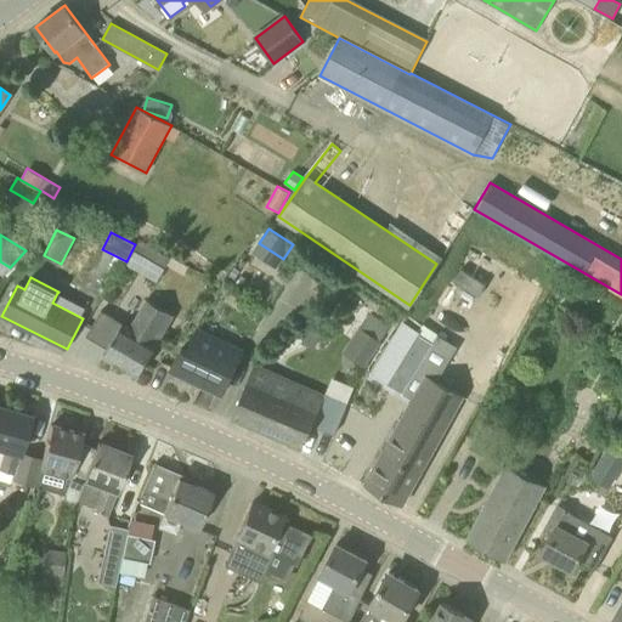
[(101,312),(85,337),(108,349),(103,356),(137,377),(157,345),(153,343),(170,314),(147,300),(130,329),(101,312)]
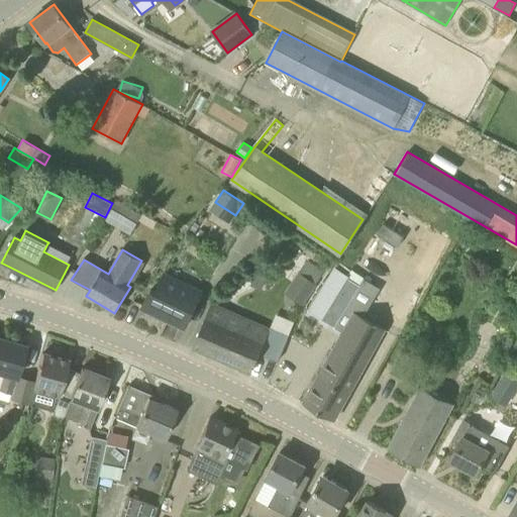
[(307,261),(300,272),(316,283),(324,272),(307,261)]
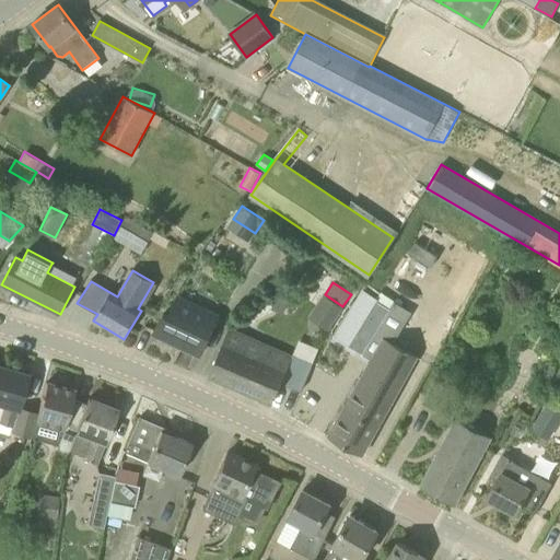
[(361,292),(337,338),(363,352),(387,308),(374,301),(375,300),(361,292)]
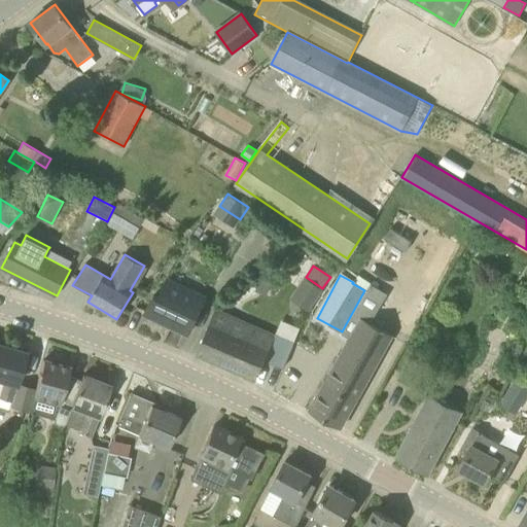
[(299,288),(304,291),(296,303),(308,310),(322,288),(306,277),(299,288)]
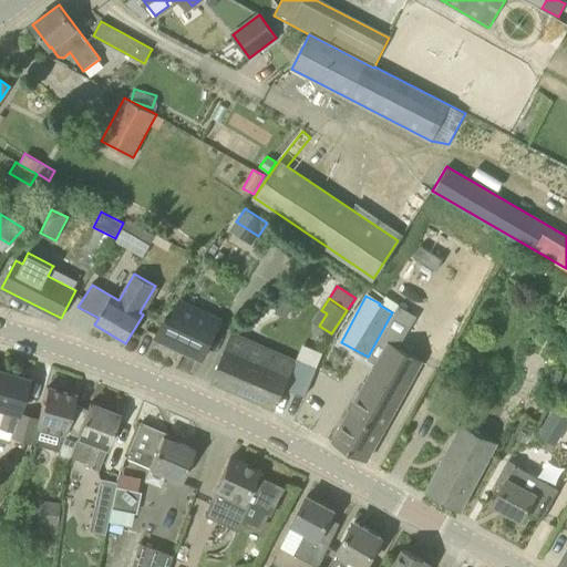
[(165,317),(156,337),(203,359),(212,339),(220,322),(178,303),(169,319),(165,317)]
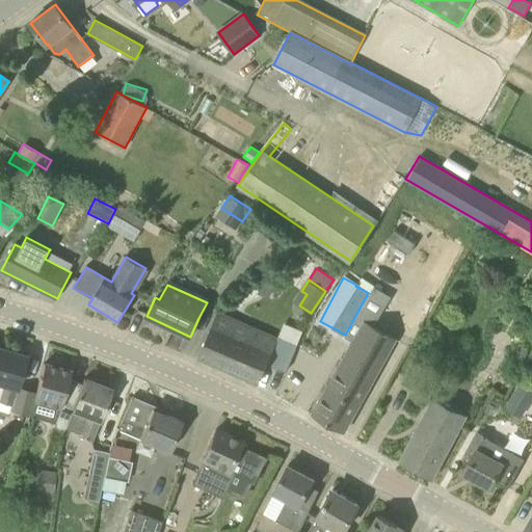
[(212,325),(198,357),(260,383),(268,365),(285,372),(296,346),(277,339),(250,326),(247,333),(215,318),(212,325)]
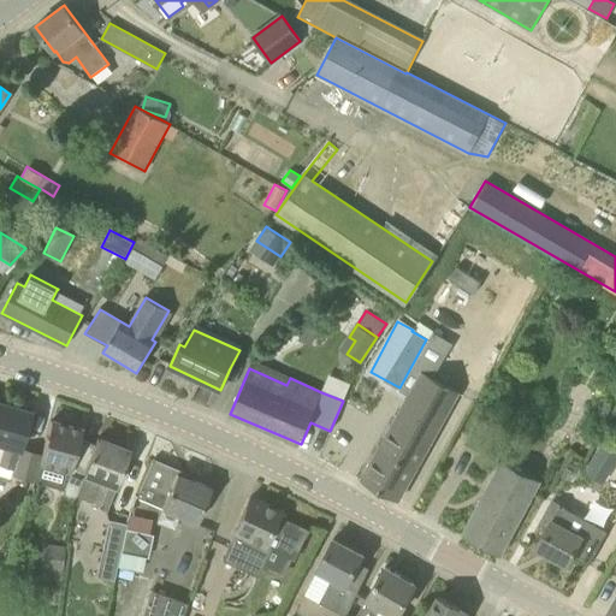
[(421,371),(361,481),(398,501),(458,391),(421,371)]
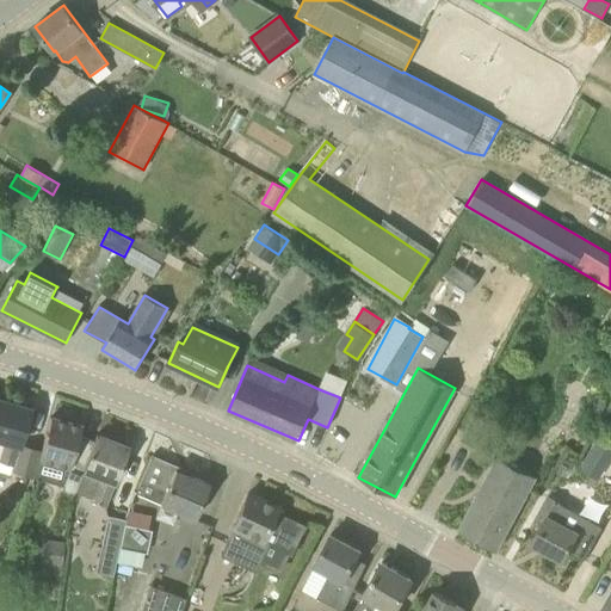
[(0,460),(14,464),(13,470),(13,471),(23,475),(30,449),(20,445),(30,409),(1,401),(0,403),(0,460)]
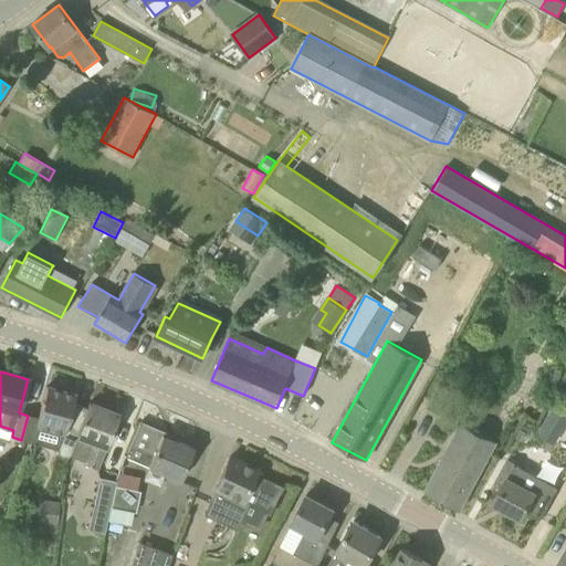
[(28,416),(21,440),(29,441),(40,444),(59,450),(64,433),(70,416),(75,395),(46,387),(41,408),(38,418),(28,416)]
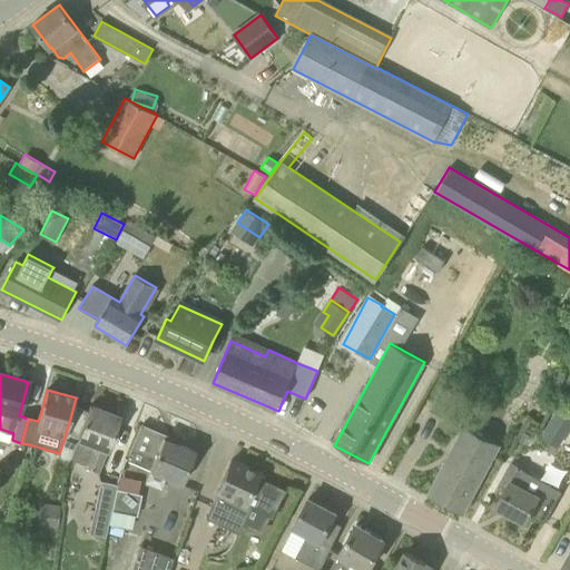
[(107,451),(119,418),(90,406),(70,459),(86,465),(85,468),(98,473),(107,450),(107,451)]
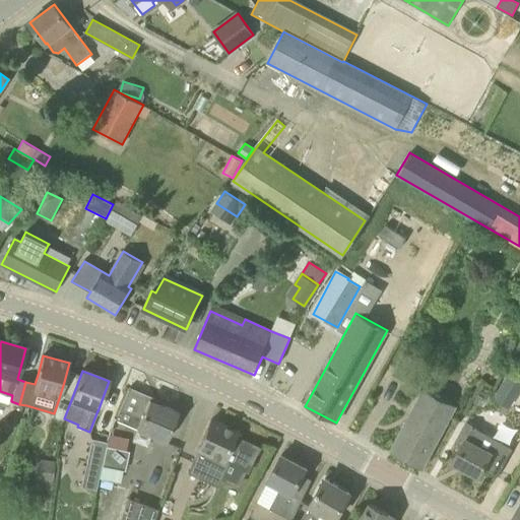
[(519,378),(509,372),(497,391),(505,396),(517,394),(519,389),(519,378)]
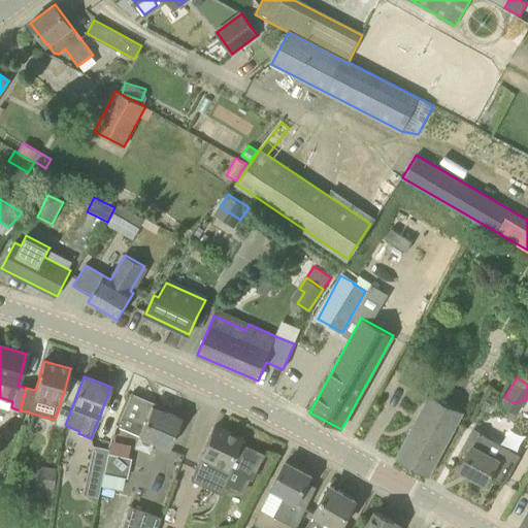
[(168,449),(180,419),(131,397),(132,394),(131,393),(118,427),(168,449)]
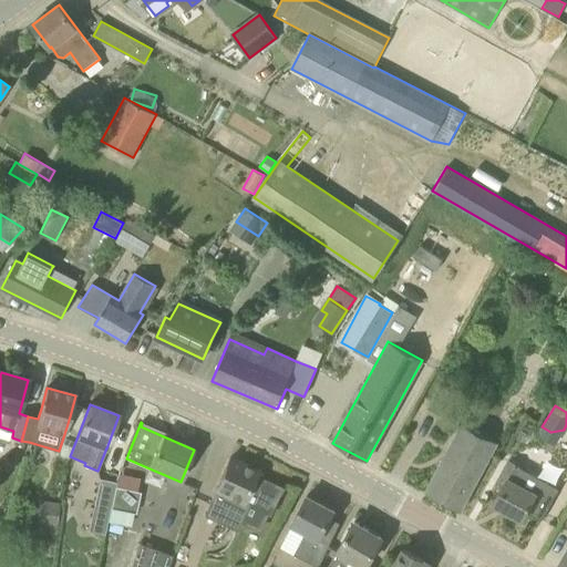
[(463,424),(426,492),(426,493),(460,512),(496,443),(463,424)]
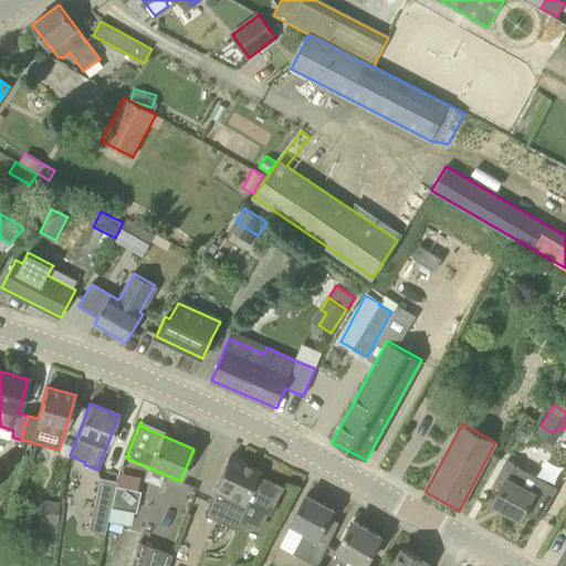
[(222,513),(218,522),(236,530),(247,504),(242,502),(257,470),(229,458),(215,489),(216,490),(208,506),(222,513)]
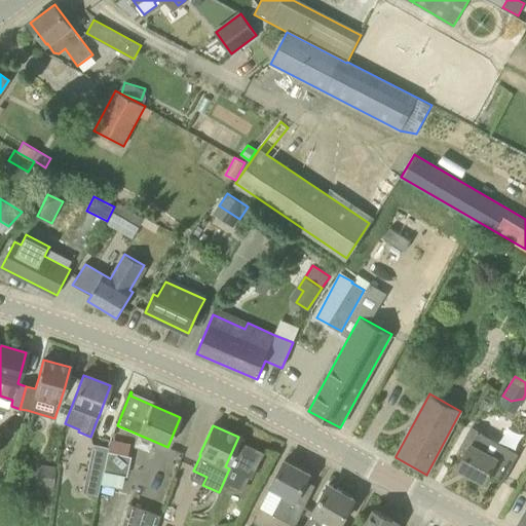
[(468,449),(457,467),(484,483),(497,460),(508,466),(518,449),(504,442),(495,456),(481,448),(487,437),(473,428),(462,446),(468,449)]
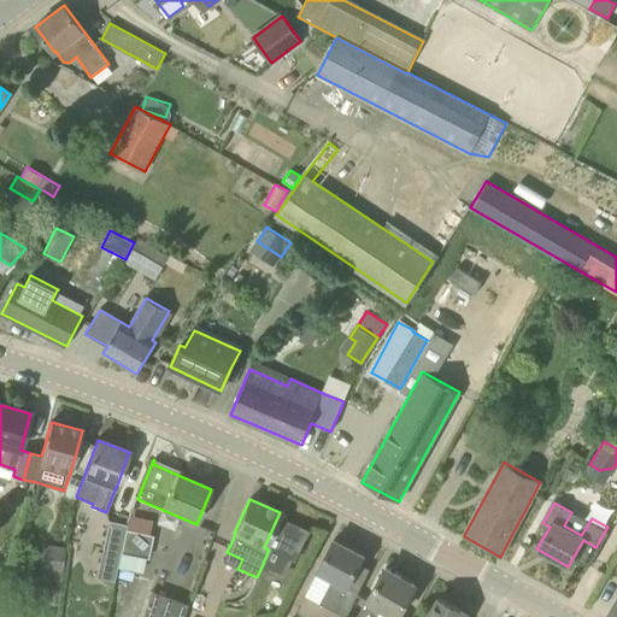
[(121,553),(125,530),(127,526),(109,521),(103,550),(121,553)]
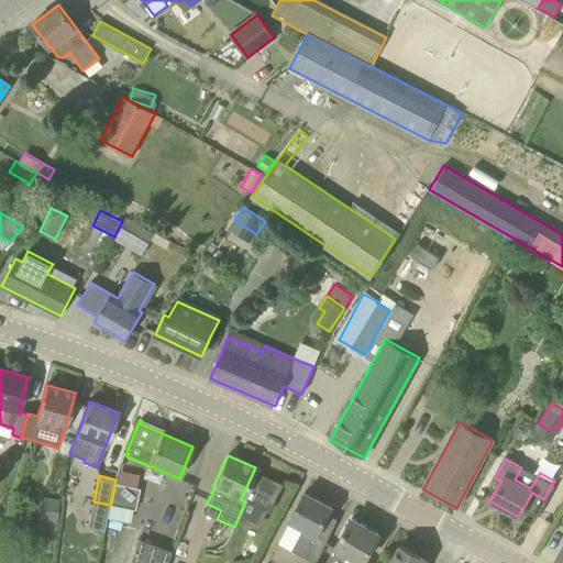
[(114,484),(110,505),(107,519),(127,523),(130,509),(132,509),(136,488),(114,484)]
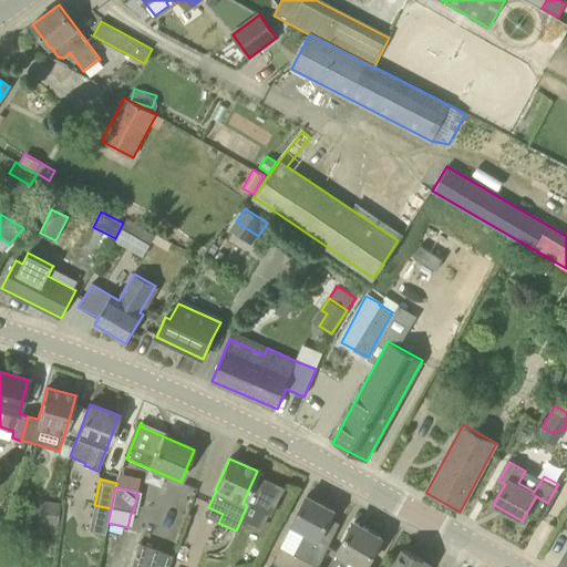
[(317,566),(318,566),(330,544),(320,538),(334,511),(307,495),(291,525),(306,533),(294,555),(317,566)]
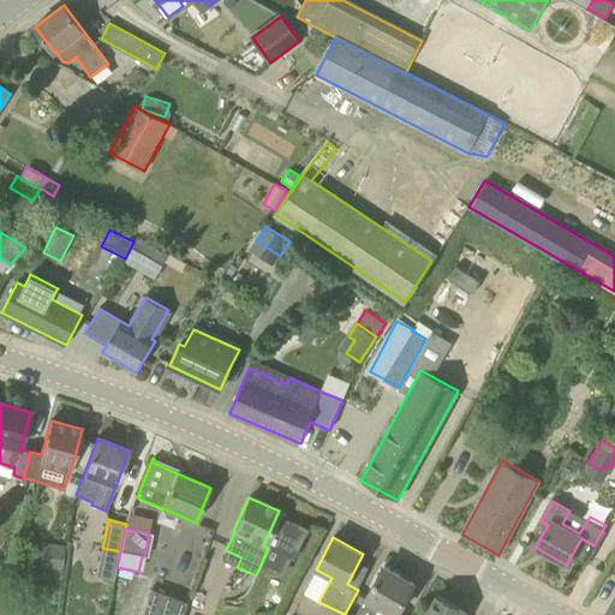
[(65,547),(43,543),(40,571),(48,571),(46,584),(60,585),(65,547)]
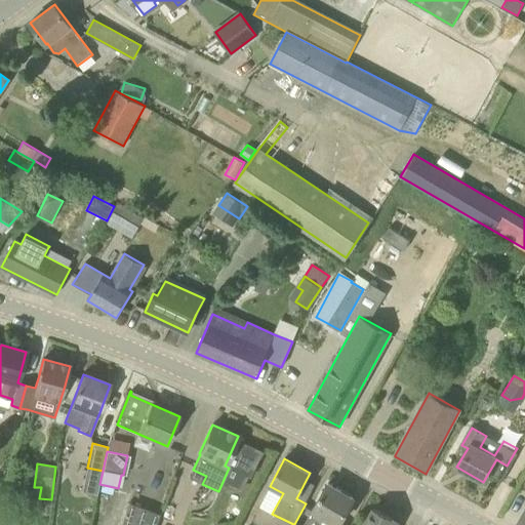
[(328,483),(304,524),(337,524),(354,497),(328,483)]
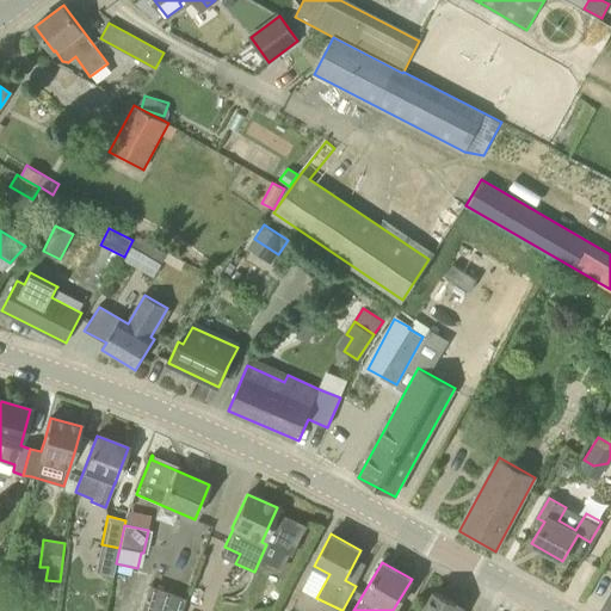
[(183,610),(187,599),(152,585),(141,610),(183,610)]
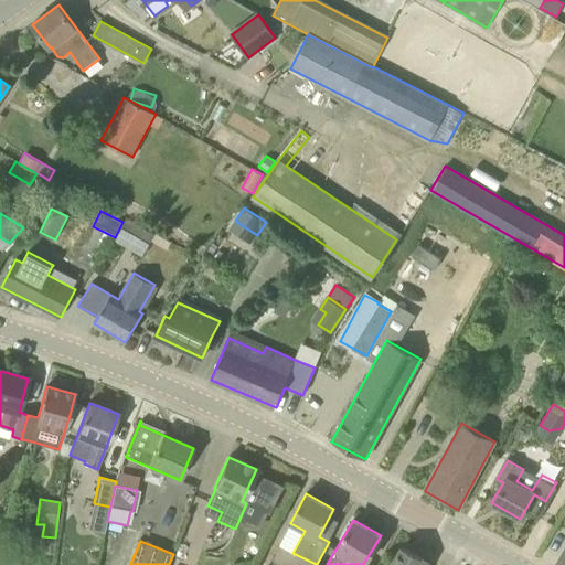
[(427,564),(429,562),(423,558),(402,547),(392,564),(427,564)]
